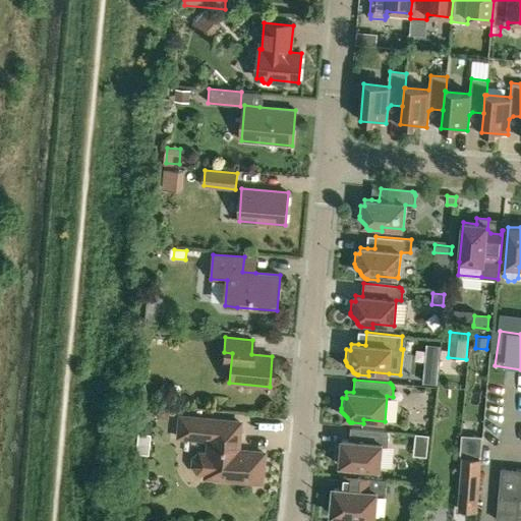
[(237,451),(240,422),(179,417),(177,438),(208,440),(207,453),(198,453),(192,458),(191,467),(196,473),(205,473),(204,478),(261,483),(264,453),(237,451)]
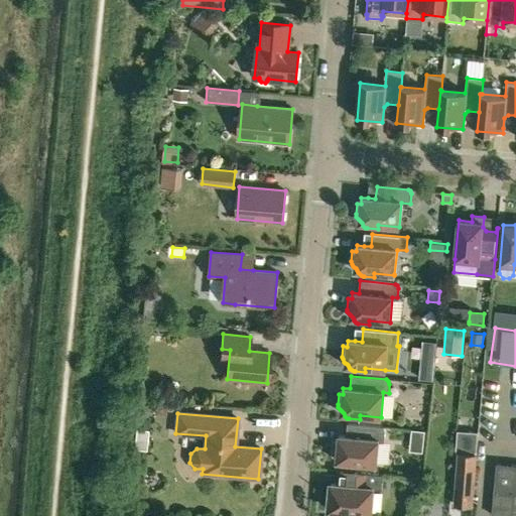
[(334,441),(333,452),(334,455),(335,457),(336,458),(338,459),(340,461),(340,463),(341,464),(343,466),(345,467),(356,468),(356,464),(376,466),(379,440),(384,440),(385,431),(384,428),(381,427),(355,424),(353,436),(339,435),(338,441),(334,441)]
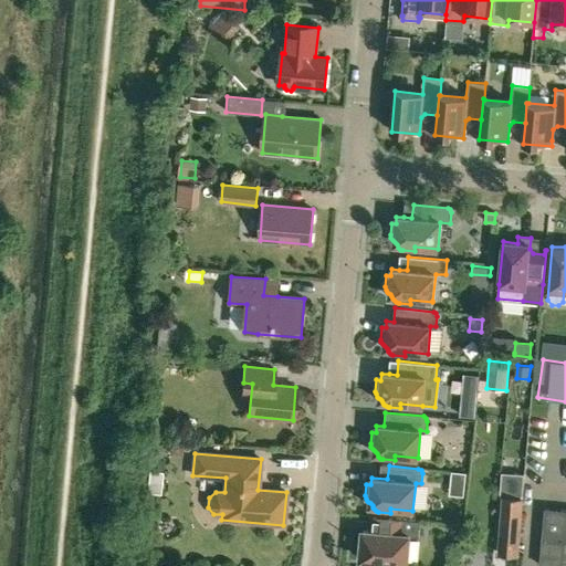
[(503,473),(501,496),(523,498),(524,474),(503,473)]
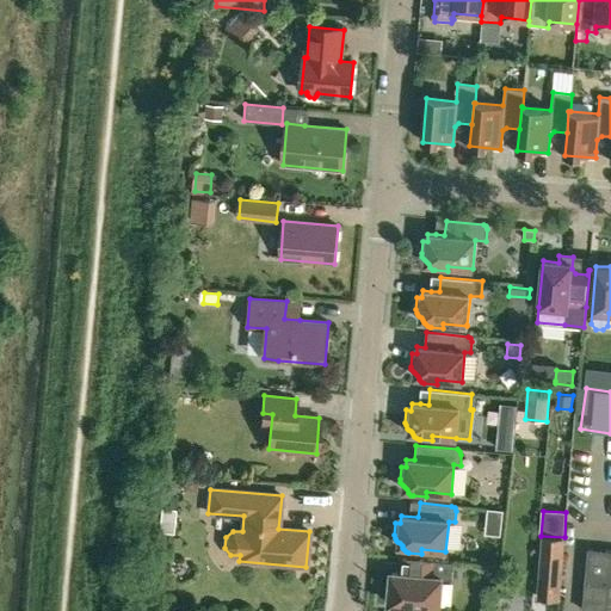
[(565,537),(541,536),(536,598),(560,599),(565,537)]
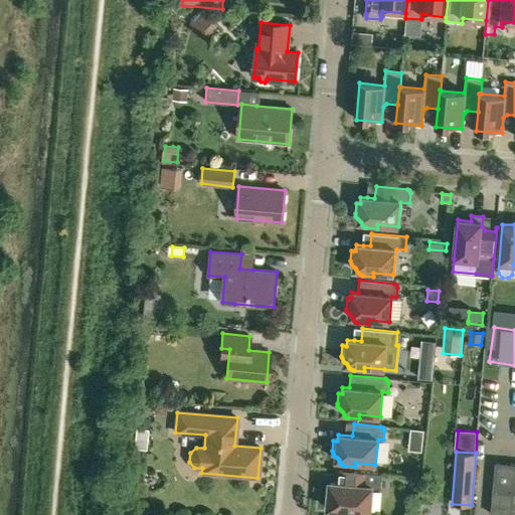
[(490,514),(497,514),(511,514),(514,492),(514,463),(495,462),(490,514)]
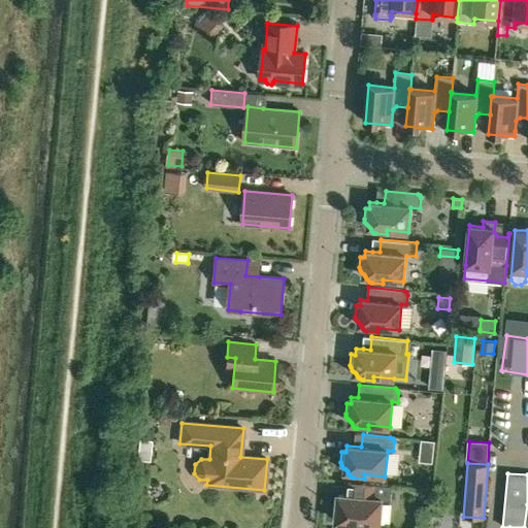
[(335,522),(380,526),(382,500),(390,501),(392,486),(345,482),(344,495),(338,495),(335,522)]
